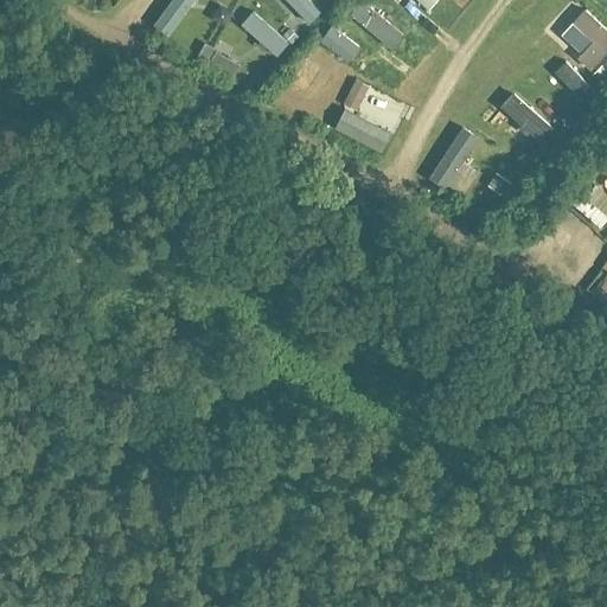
[(319,0),(253,0),(300,38),(327,7),(319,0)]
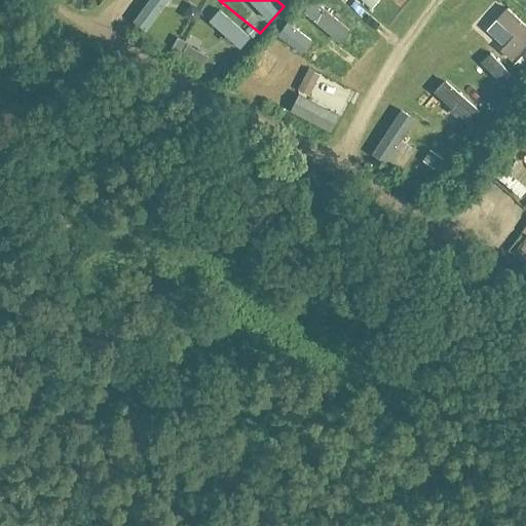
[(340,0),(303,0),(293,13),(374,72),(392,45),(340,0)]
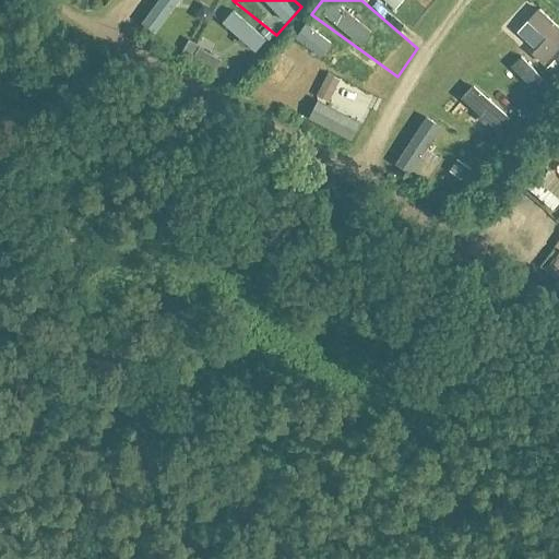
[(558,22),(533,0),(526,0),(496,31),(504,40),(555,85),(558,80),(558,22)]
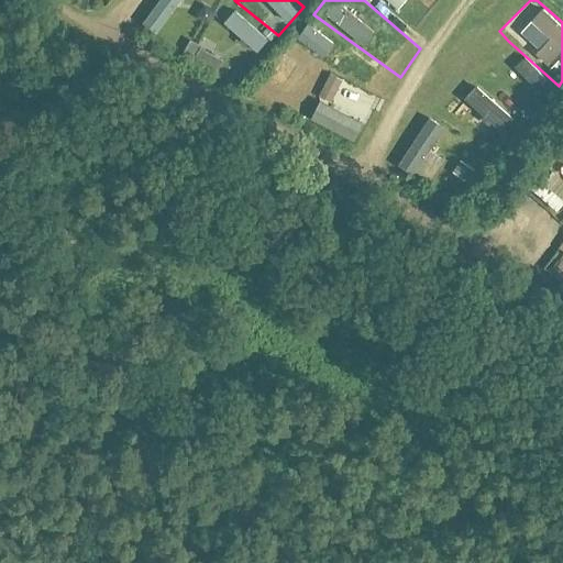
[(508,41),(483,75),(528,108),(534,112),(559,86),(508,41)]
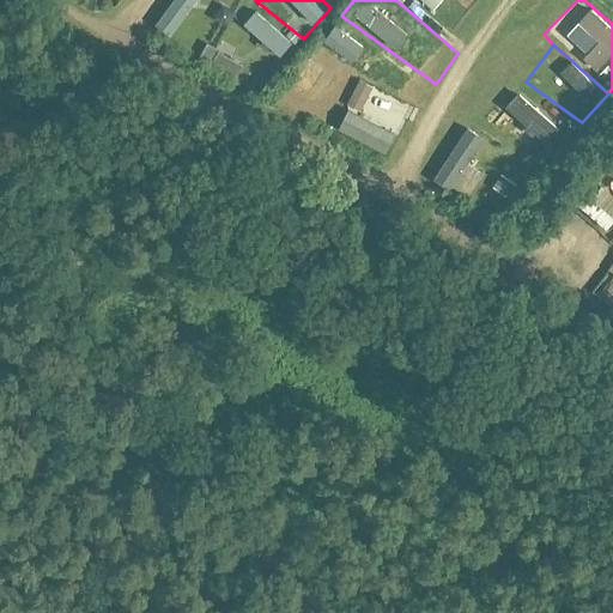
[(358,79),(334,132),(386,157),(413,107),(358,79)]
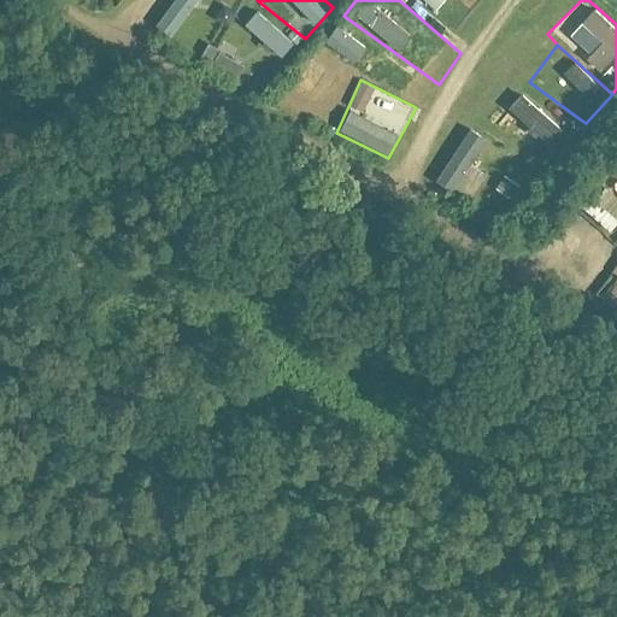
[(616,134),(587,174),(616,195),(616,134)]
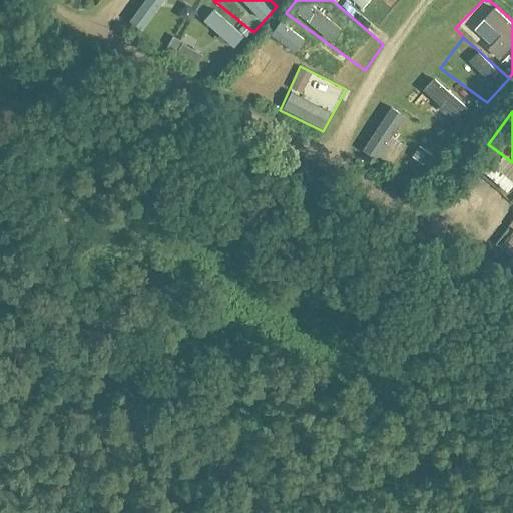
[(512,162),(507,158),(493,176),(512,191),(512,162)]
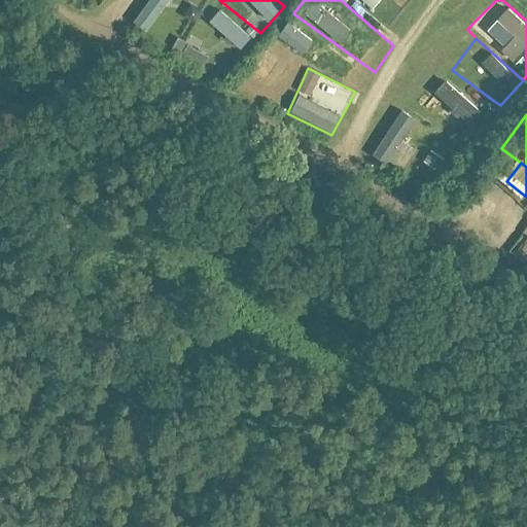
[(487,176),(452,215),(497,245),(525,210),(487,176)]
